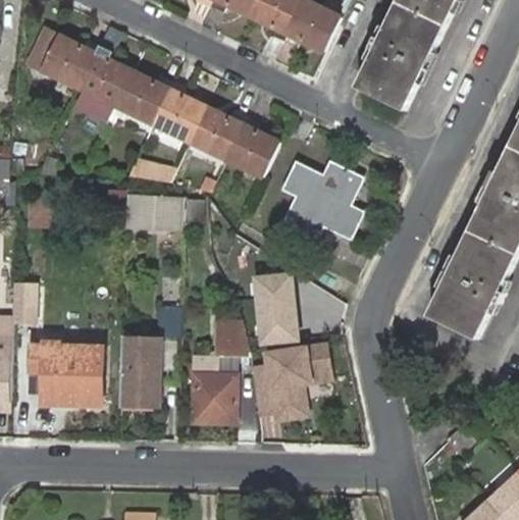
[(208,0),(207,2),(222,9),(226,1),(250,12),(256,0),(208,0)]
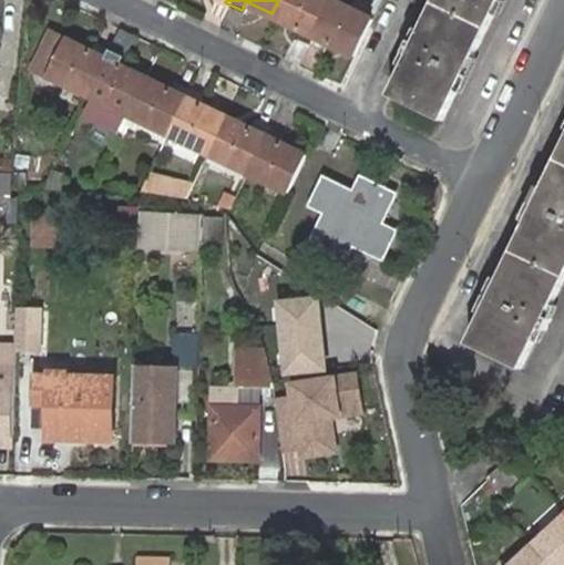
[(319,14),(327,0),(278,0),(272,13),(296,27),(291,36),(306,42),(319,14)]
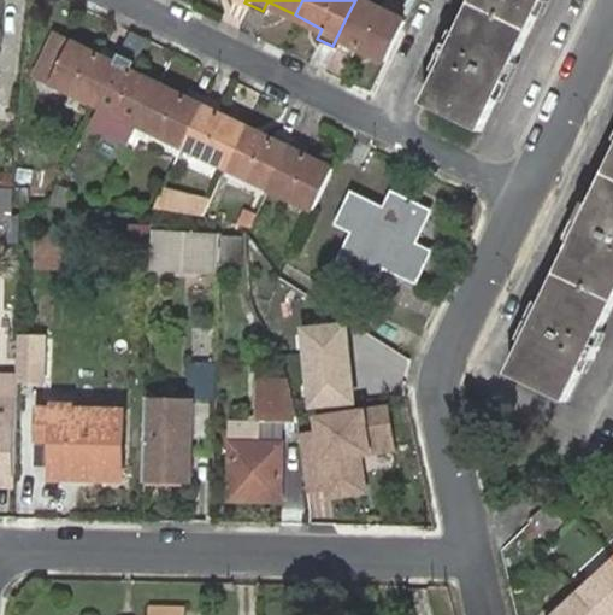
[(381,58),(401,18),(365,0),(355,0),(347,16),(332,46),(334,46),(347,53),(353,45),(381,58)]
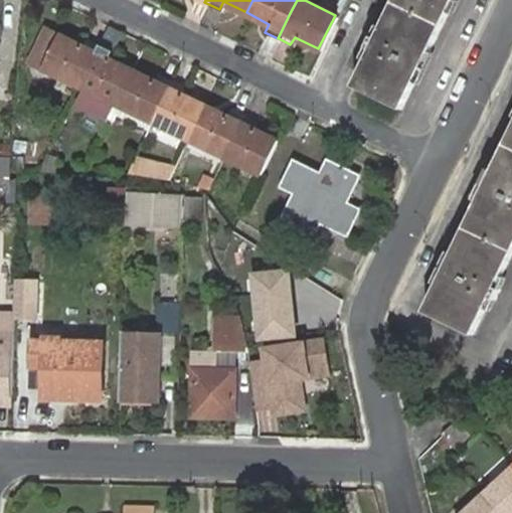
[(406,103),(457,0),(397,0),(382,31),(376,28),(370,41),(375,43),(358,78),(406,103)]
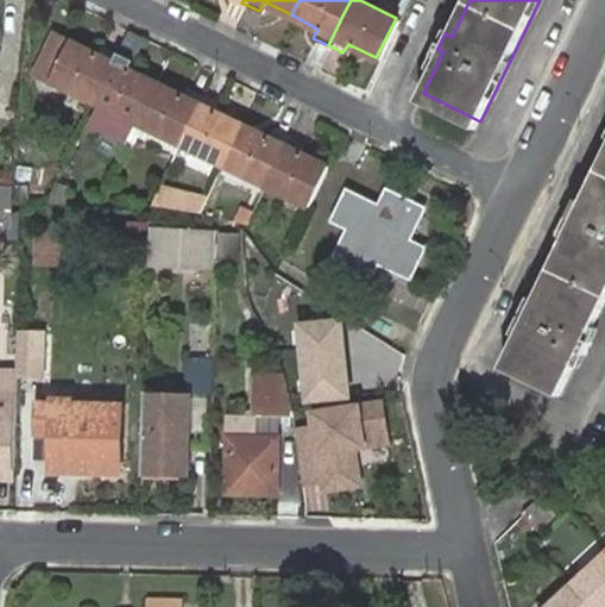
[(51,27),(31,69),(90,99),(115,48),(99,39),(93,48),(51,27)]
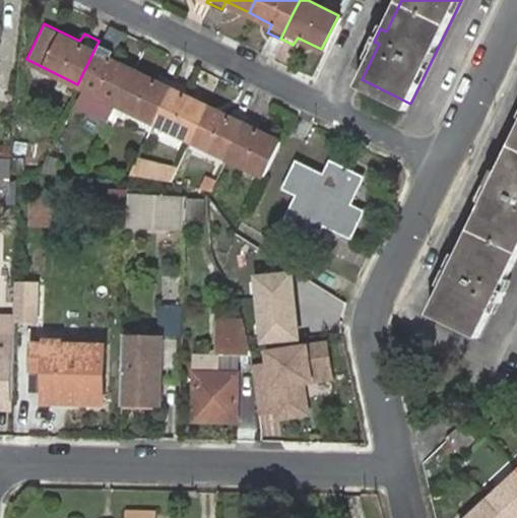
[(99,41),(77,84),(69,99),(106,117),(114,102),(131,67),(108,55),(112,47),(99,41)]
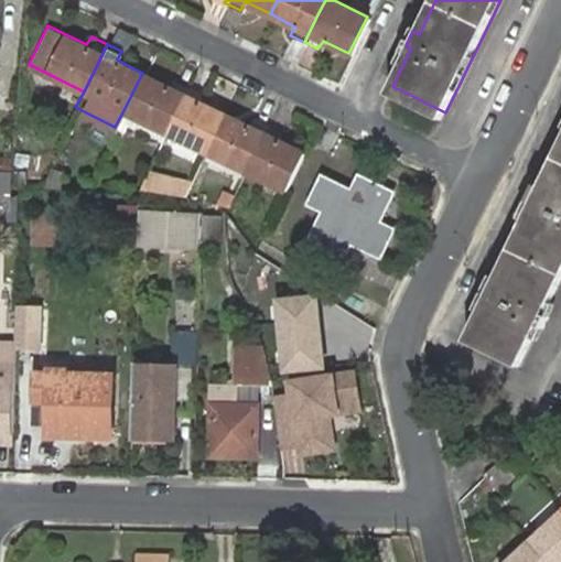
[(166,85),(142,73),(123,110),(165,131),(187,85),(171,76),(166,85)]
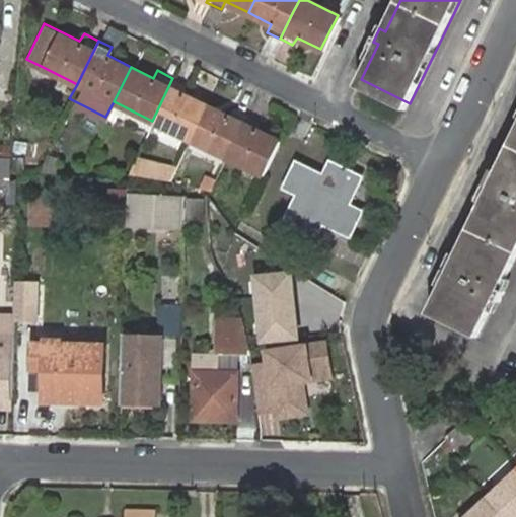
[(185,84),(172,78),(152,121),(144,136),(178,153),(186,138),(204,103),(180,91),(185,84)]
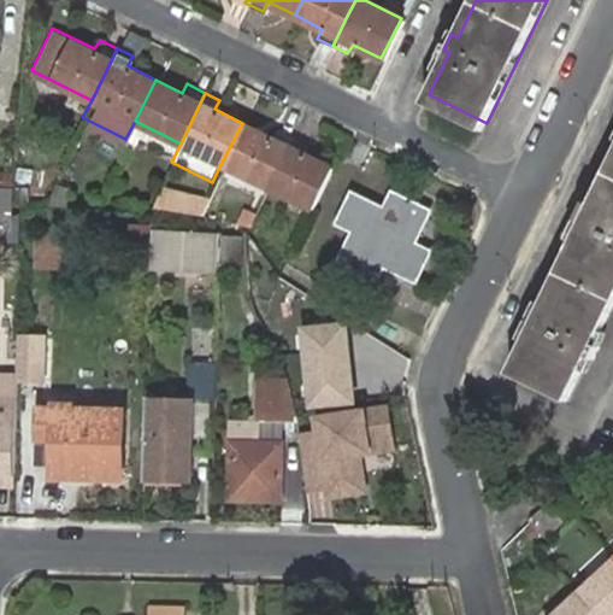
[(273,127),(269,136),(242,123),(220,164),(265,186),(290,135),(273,127)]
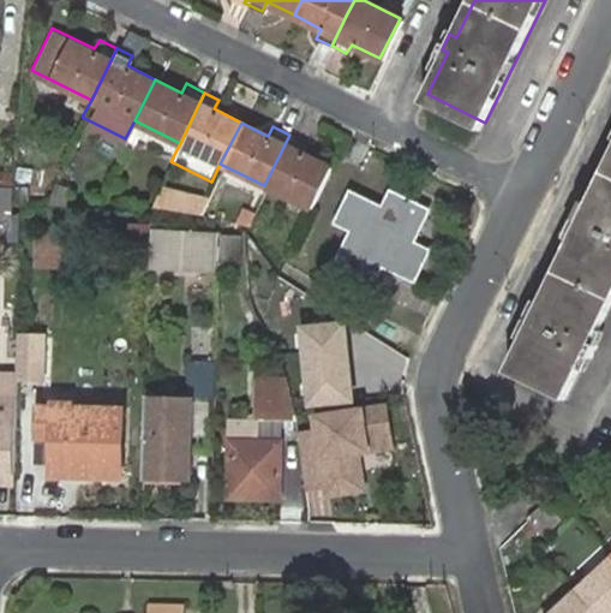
[(305,142),(289,135),(264,185),(309,207),(328,166),(300,152),(305,142)]
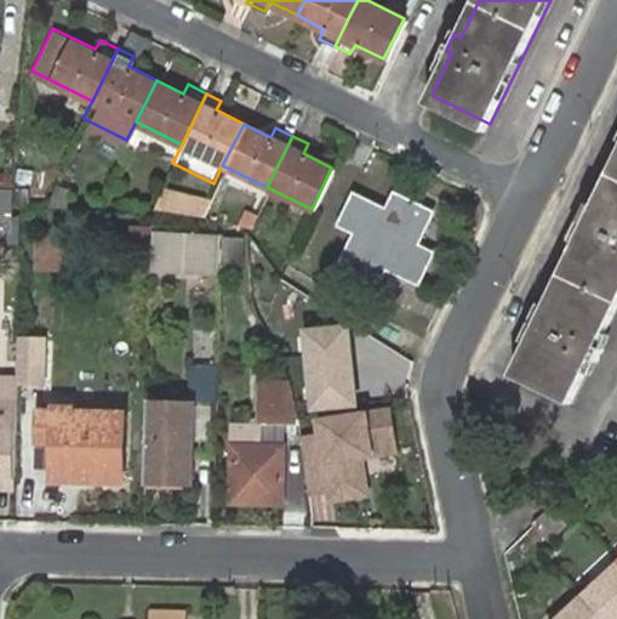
[(616,152),(507,372),(564,401),(586,358),(593,362),(600,346),(593,342),(616,294),(616,152)]
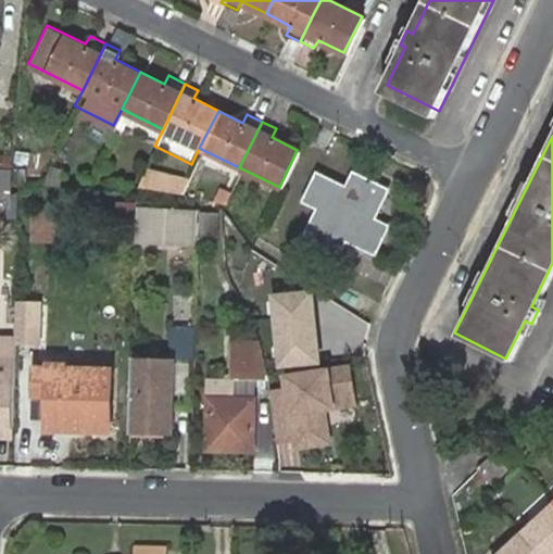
[(183,180),(143,170),(136,186),(176,193),(183,180)]
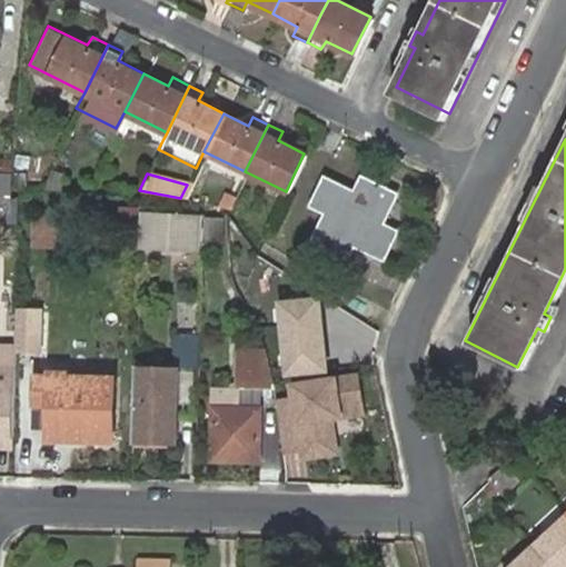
[(351,188),(324,173),(308,206),(324,214),(309,242),(339,257),(347,240),(376,256),(391,226),(377,218),(390,189),(358,173),(351,188)]
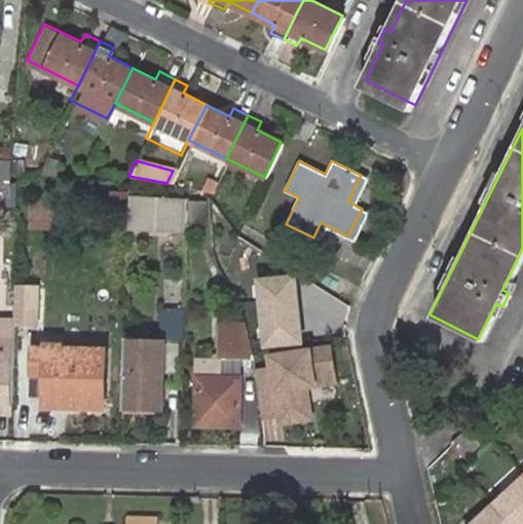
[(129,197),(128,229),(180,231),(181,199),(129,197)]
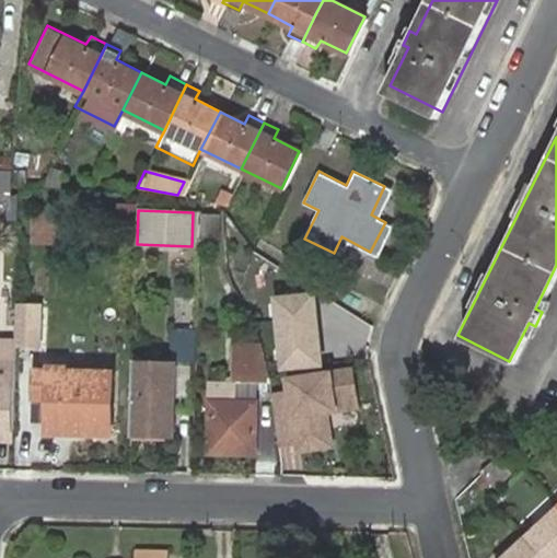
[(56,214),(36,213),(35,240),(56,241),(56,214)]
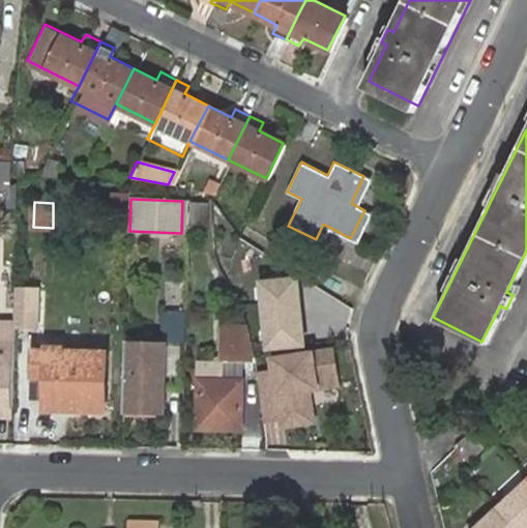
[(16,280),(16,316),(37,317),(38,281),(16,280)]
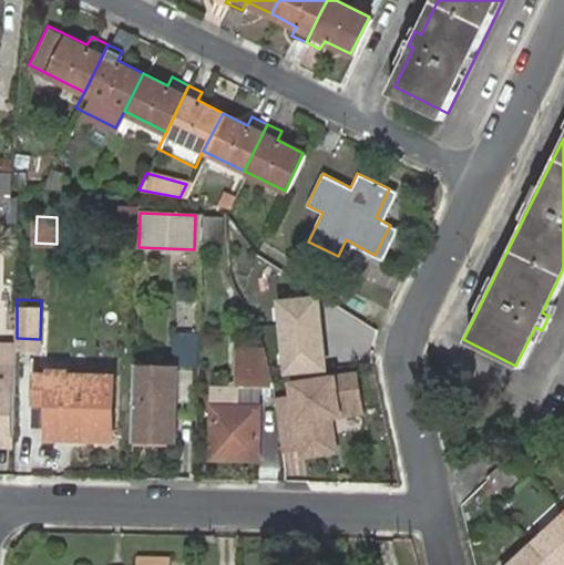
[(173,335),(173,363),(194,365),(195,336),(173,335)]
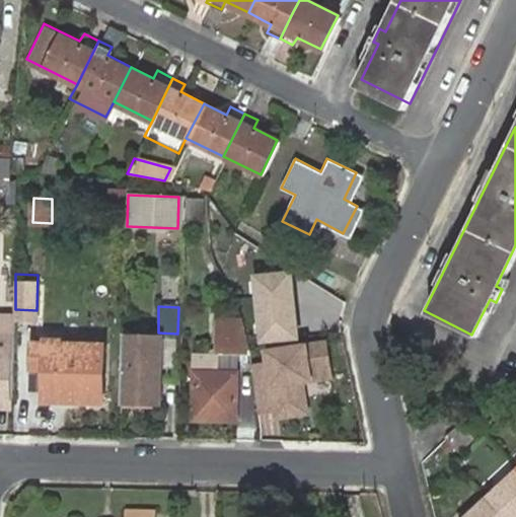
[(0,397),(11,398),(13,352),(15,309),(0,308),(0,397)]
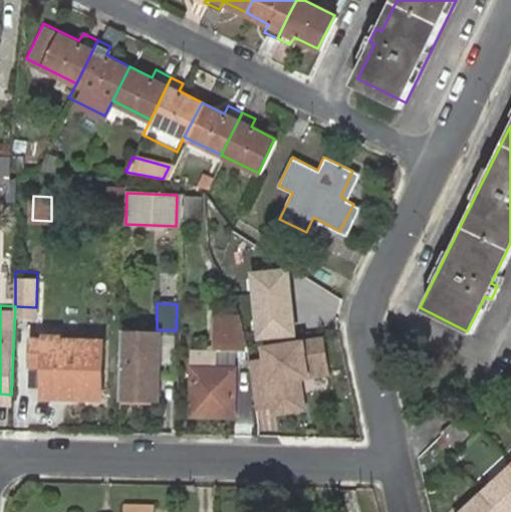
[(247,346),(239,314),(220,314),(221,346),(247,346)]
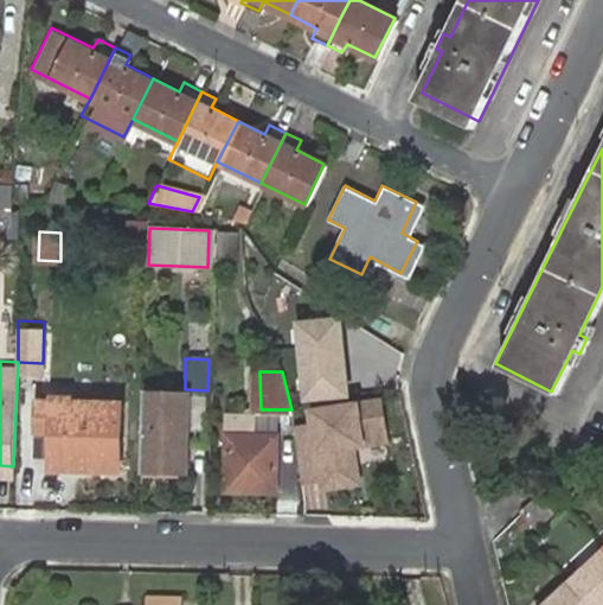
[(186,395),(142,394),(142,403),(140,471),(184,472),(186,395)]
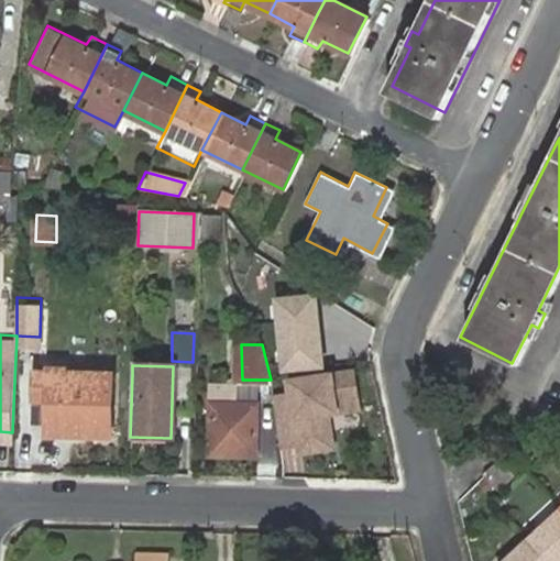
[(111,374),(35,373),(34,399),(48,399),(47,433),(110,435),(111,374)]
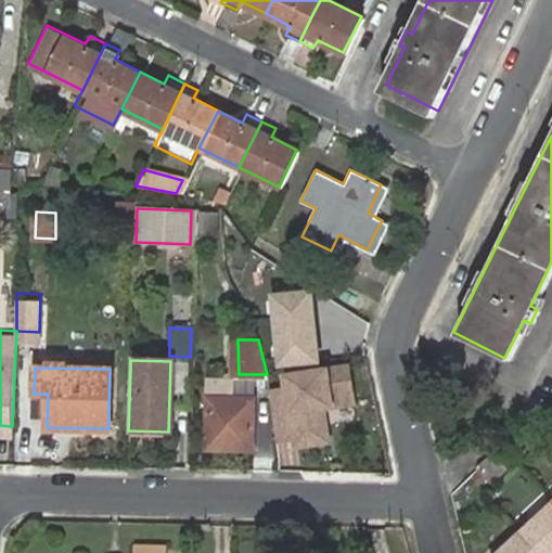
[(206,382),(206,440),(225,440),(226,447),(251,448),(251,398),(229,397),(228,381),(206,382)]
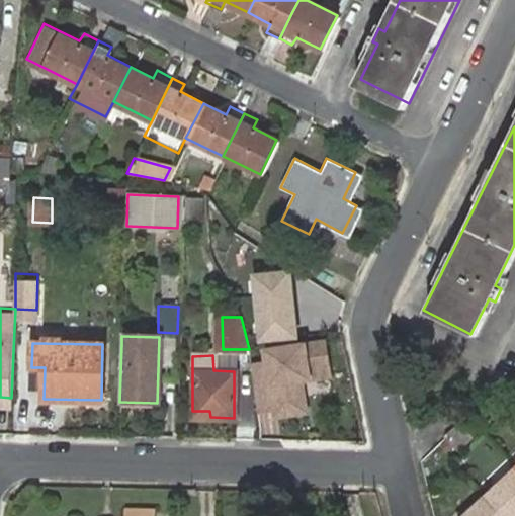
[(268,368),(278,418),(322,409),(317,387),(327,384),(322,359),(268,368)]
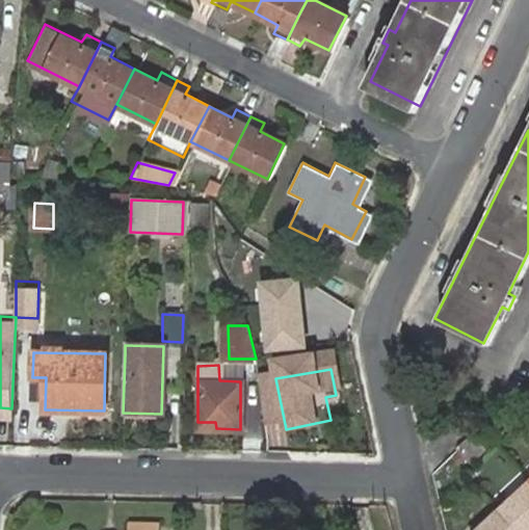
[(0,415),(11,417),(11,408),(0,407),(0,415)]
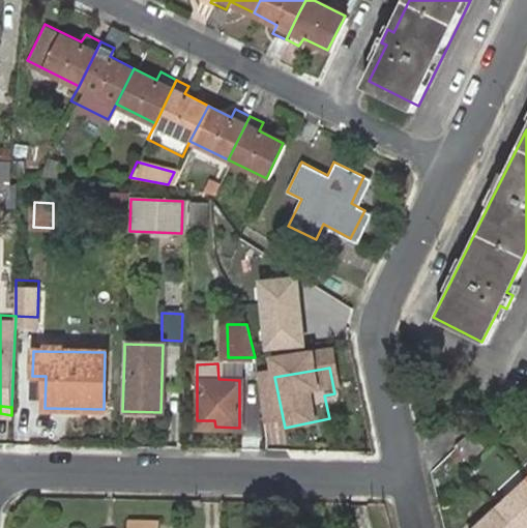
[(466,430),(450,443),(464,459),(479,444),(466,430)]
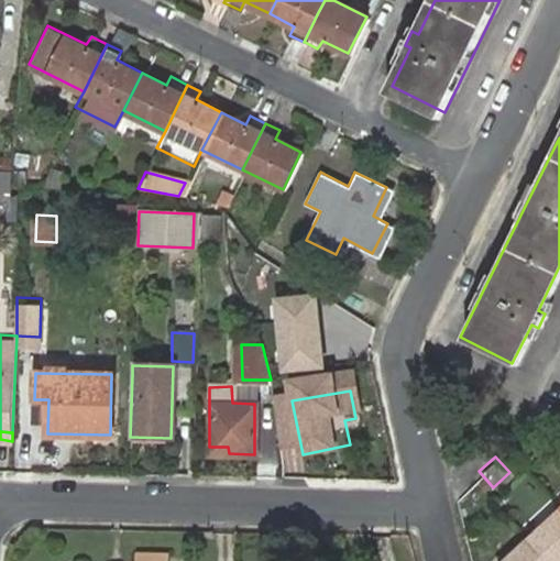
[(545,560),(559,560),(559,512),(557,508),(525,538),(545,560)]
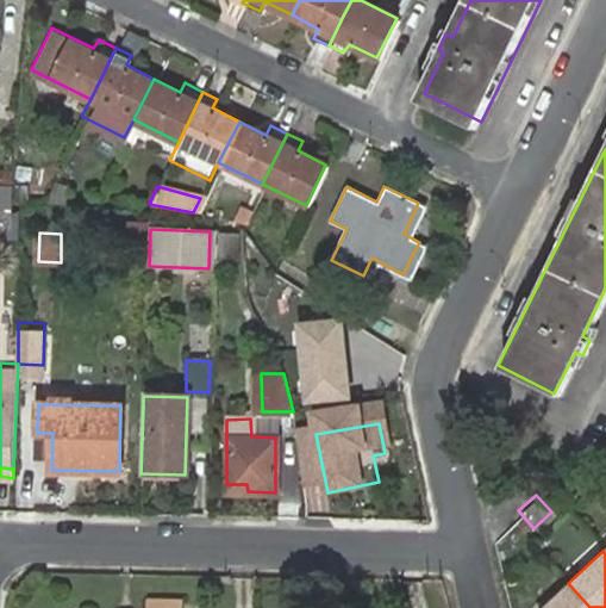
[(589,607),(568,583),(539,607),(589,607)]
